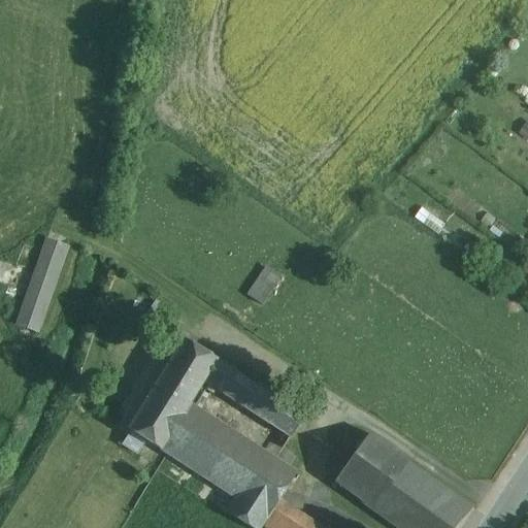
[(46,239),(17,325),(36,332),(66,246),(46,239)]
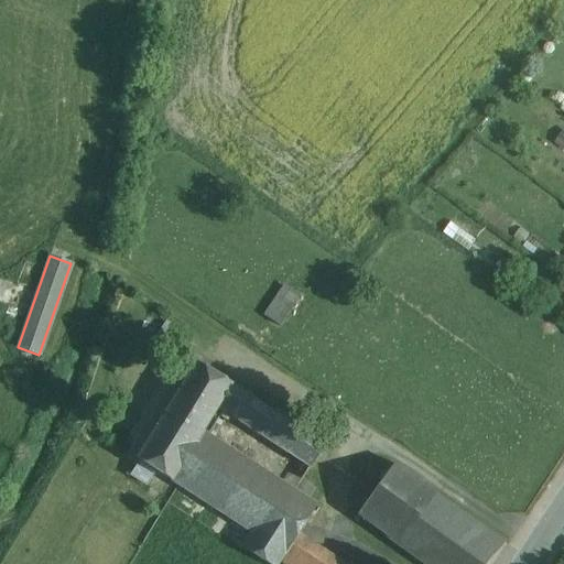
[(292,308),(277,299),(264,316),(280,326),(292,308)]
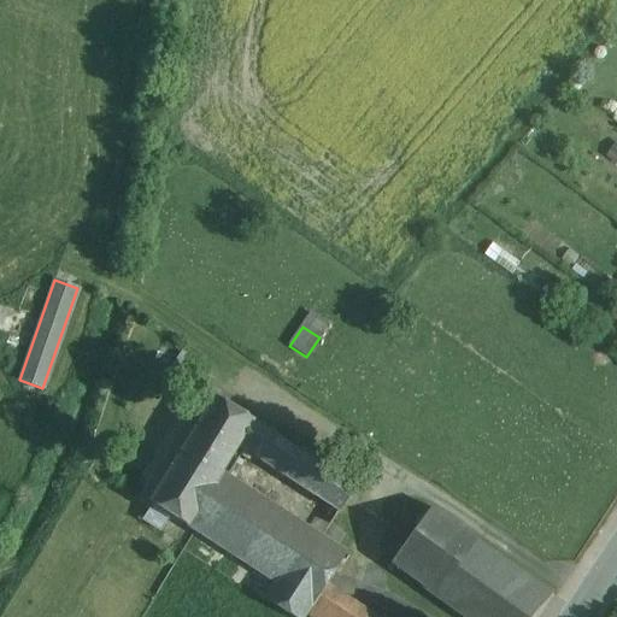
[(215,400),(150,504),(187,527),(221,472),(238,445),(252,423),(215,400)]
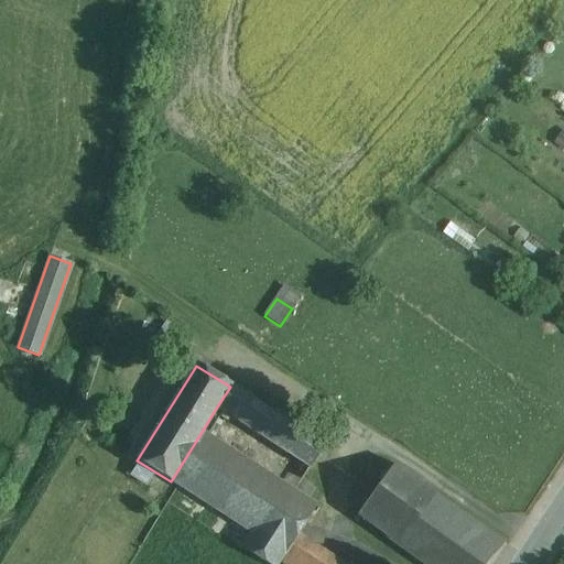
[(324,446),(230,387),(217,407),(223,411),(219,416),(227,421),(230,416),(310,467),(324,446)]
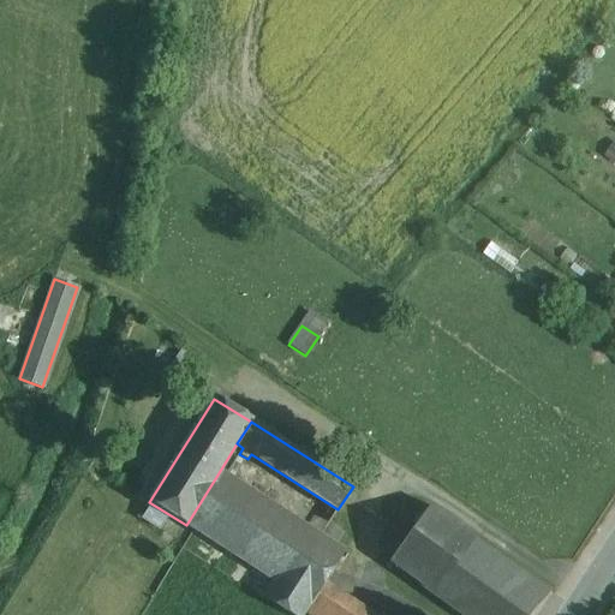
[(345,551),(220,471),(186,525),(274,581),(263,597),(291,614),(303,614),(305,613),(323,584),(345,551)]
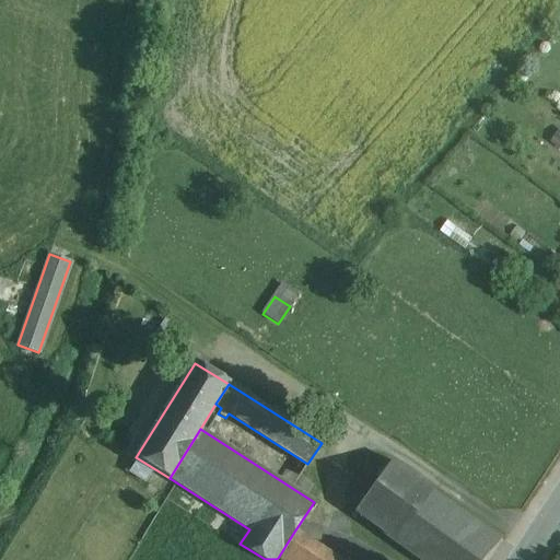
[(489,559),(503,540),(392,461),(356,512),(422,559),(489,559)]
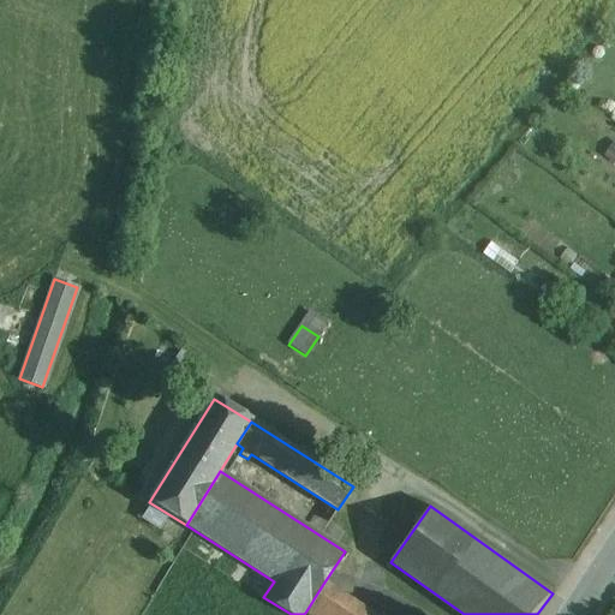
[(372,614),(323,584),(305,613),(309,614),(372,614)]
